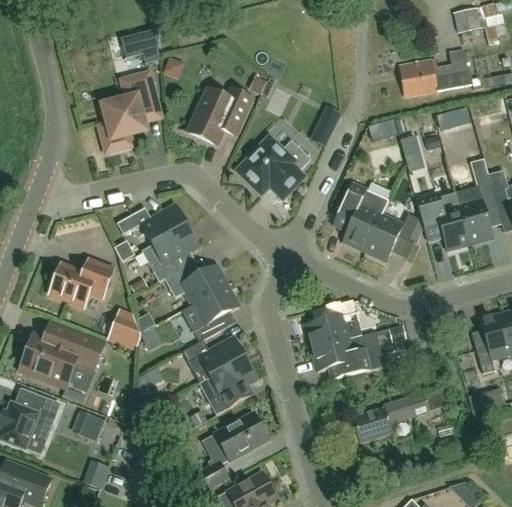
[(457,31),(480,26),(484,25),(488,39),(507,34),(501,10),(511,7),(511,0),(500,0),(482,5),(482,4),(476,6),(452,11),(457,31)]
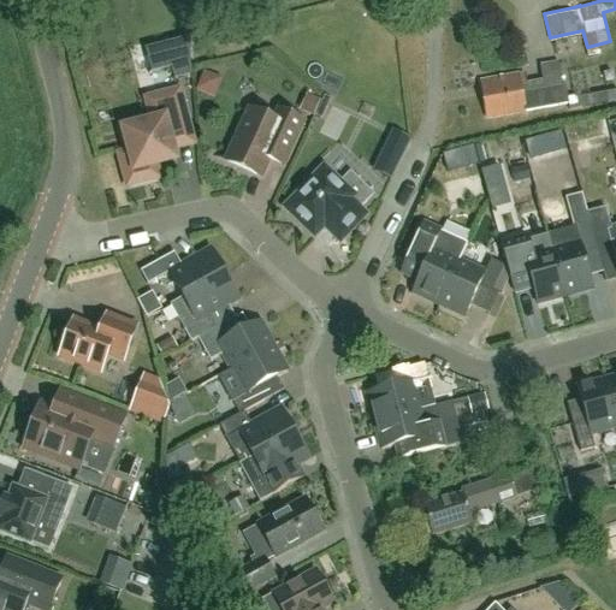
[(144,45),(144,46),(150,69),(171,64),(173,76),(189,71),(190,34),(190,33),(144,45)]
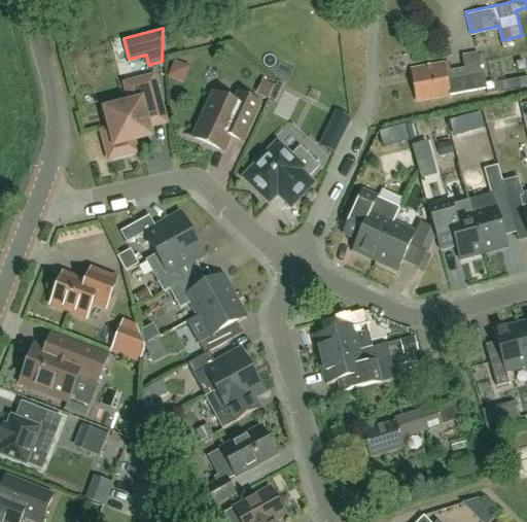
[(417,97),(486,84),(483,69),(447,76),(444,59),(411,65),(417,97)]
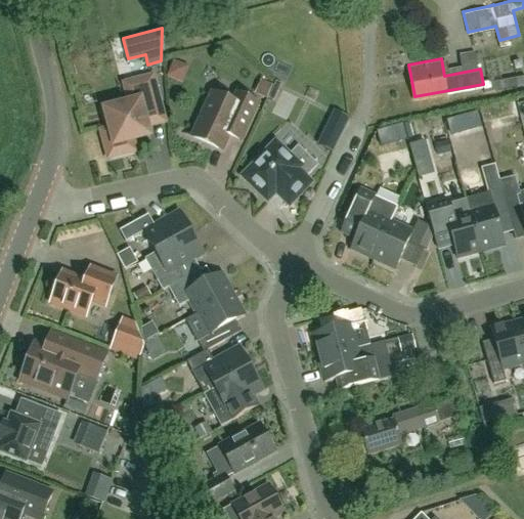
[(122,82),(126,100),(104,106),(110,126),(101,128),(108,154),(134,146),(131,137),(149,132),(142,107),(159,103),(151,74),(122,82)]
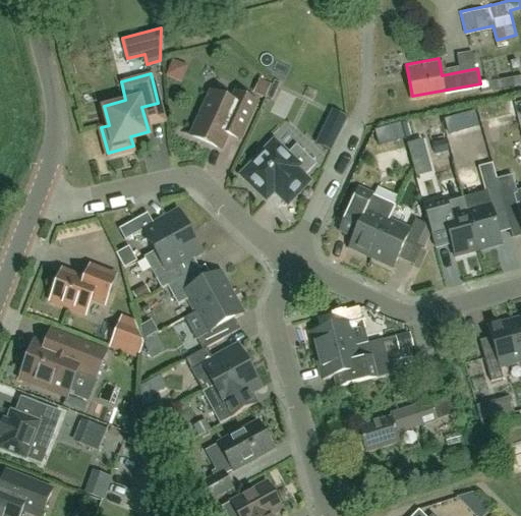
[(211,88),(190,131),(221,146),(228,130),(240,136),(258,100),(234,89),(230,97),(211,88)]
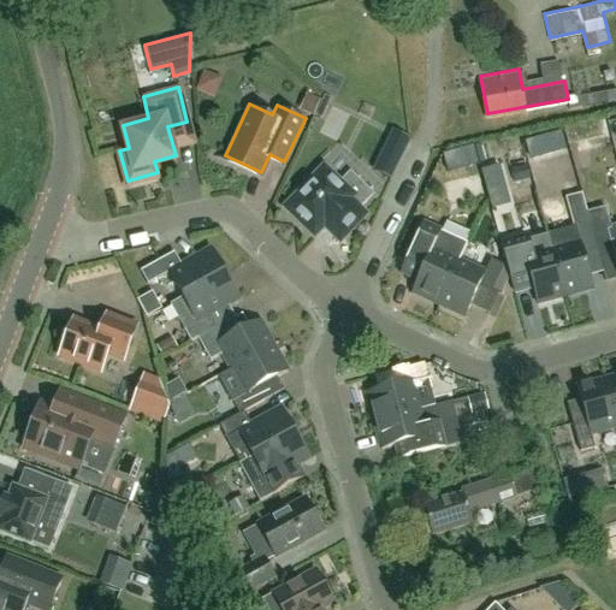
[(402,130),(386,164),(401,171),(416,137),(402,130)]
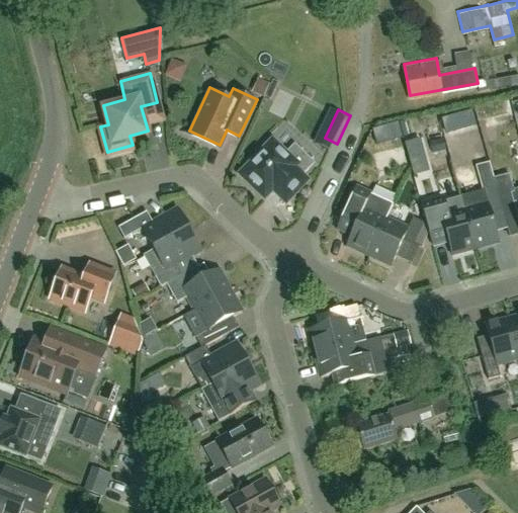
[(376,141),(402,133),(398,118),(398,117),(372,124),(376,141)]
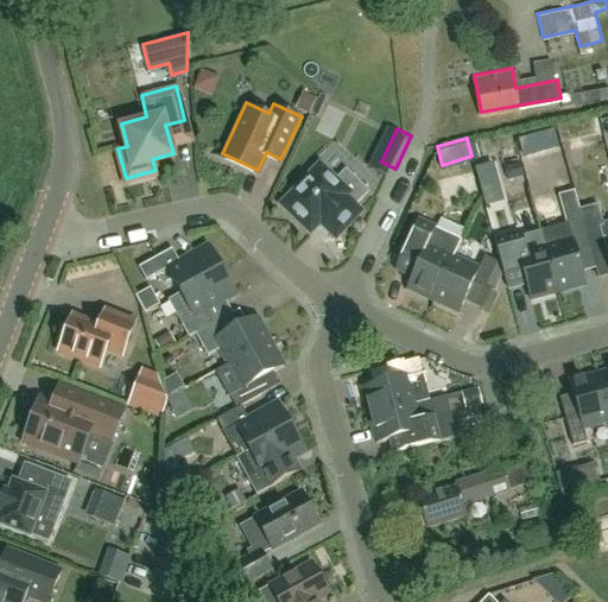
[(320,164),(284,201),(310,226),(317,219),(322,217),(335,230),(356,208),(353,203),(368,188),(346,165),(334,178),(320,164)]
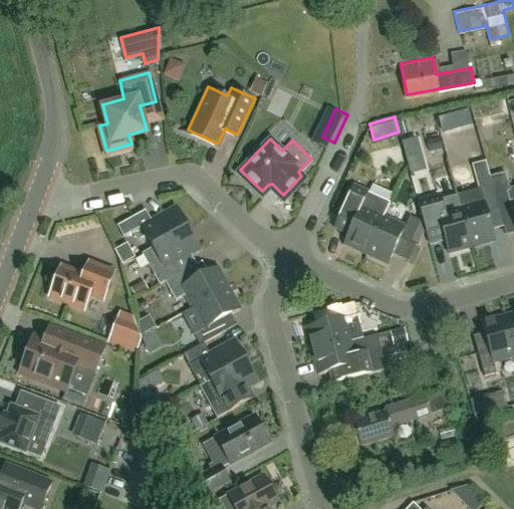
[(513,185),(509,186),(505,169),(489,173),(492,183),(498,206),(500,214),(512,211),(513,218),(513,185)]
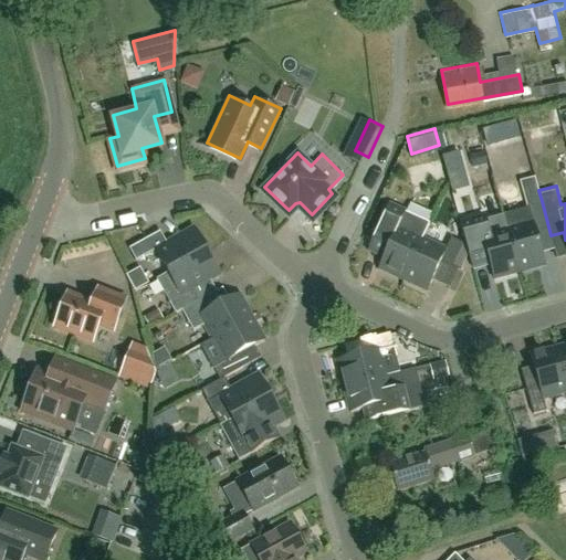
[(367,246),(384,254),(378,264),(402,275),(421,235),(397,224),(405,208),(388,201),(367,246)]
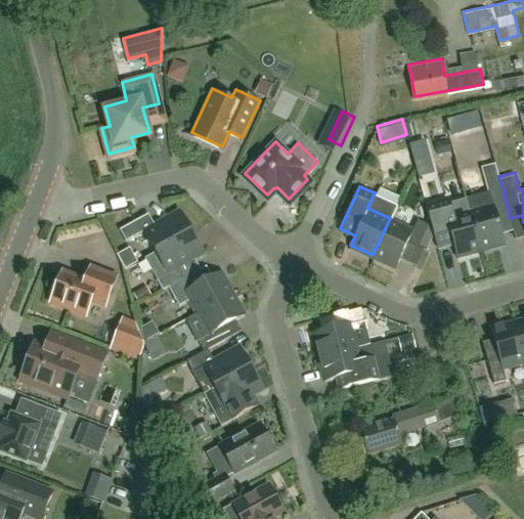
[(466,197),(480,248),(504,241),(496,213),(508,210),(501,186),(466,197)]
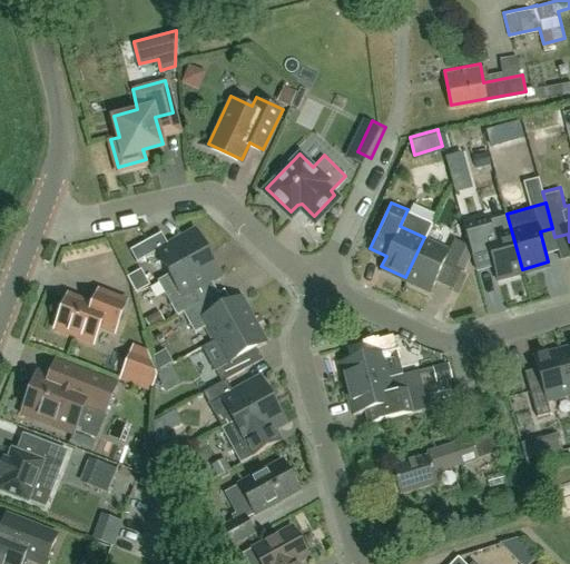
[(488,218),(487,214),(462,221),(469,243),(471,250),(474,265),(492,260),(497,276),(522,269),(507,214),(488,218)]
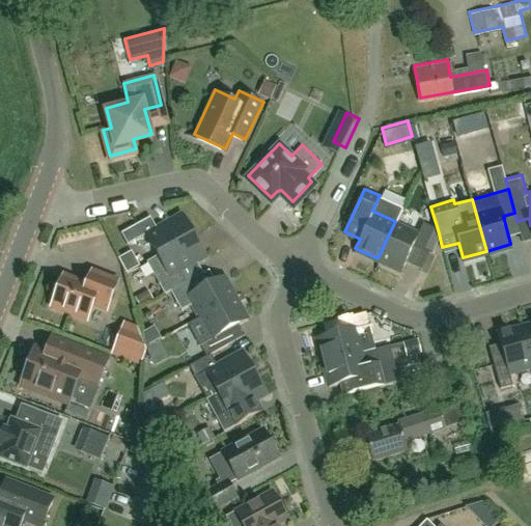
[(110,236),(120,229),(127,241),(145,231),(157,252),(193,232),(182,211),(156,224),(149,214),(134,222),(129,209),(102,215),(110,236)]
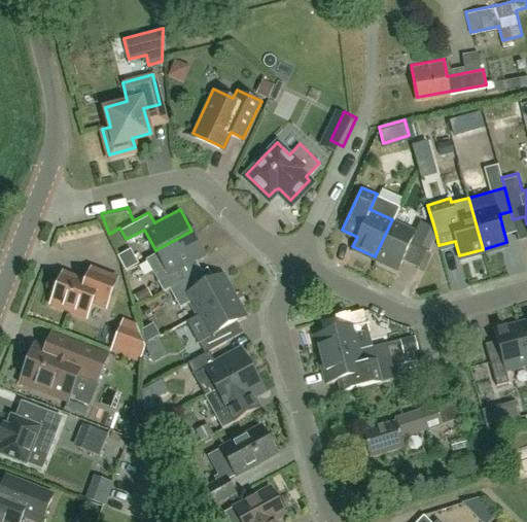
[(375,256),(397,267),(410,241),(428,249),(435,232),(433,224),(419,218),(414,229),(392,219),(375,256)]
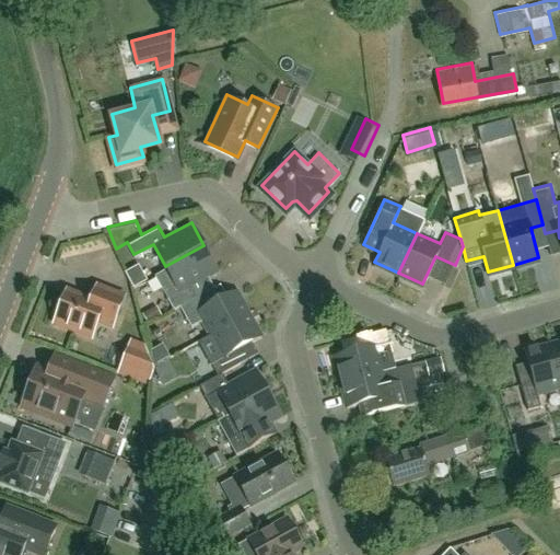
[(203,245),(165,266),(154,273),(173,307),(179,303),(179,304),(195,296),(188,284),(217,268),(203,245)]
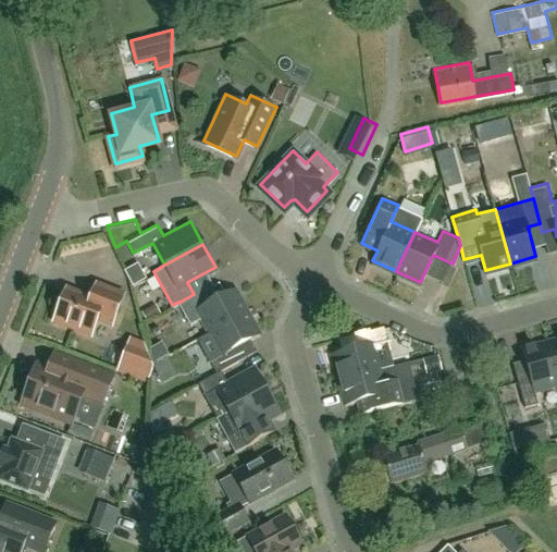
[(221,279),(194,294),(178,303),(189,322),(201,316),(209,330),(247,309),(235,287),(227,291),(221,279)]
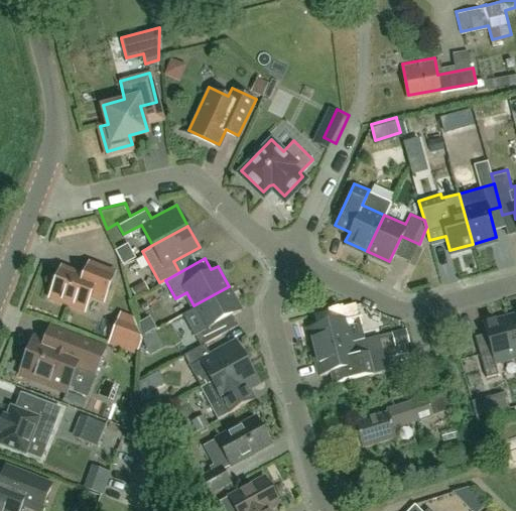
[(61,264),(50,294),(84,307),(90,292),(103,297),(114,269),(90,260),(85,273),(61,264)]
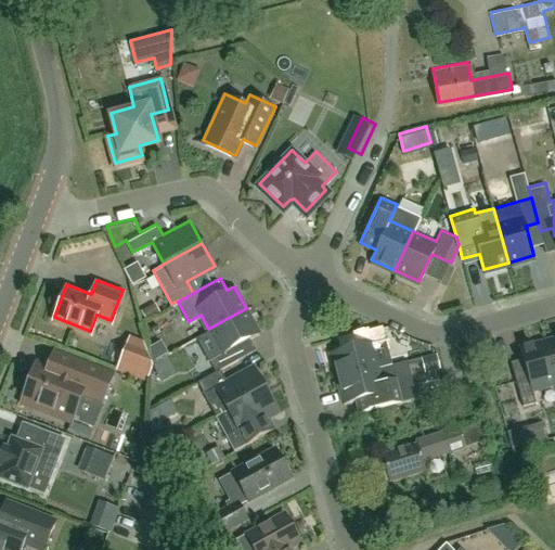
[(216,369),(219,367),(239,357),(232,345),(258,331),(246,308),(208,329),(216,343),(204,349),(216,369)]
